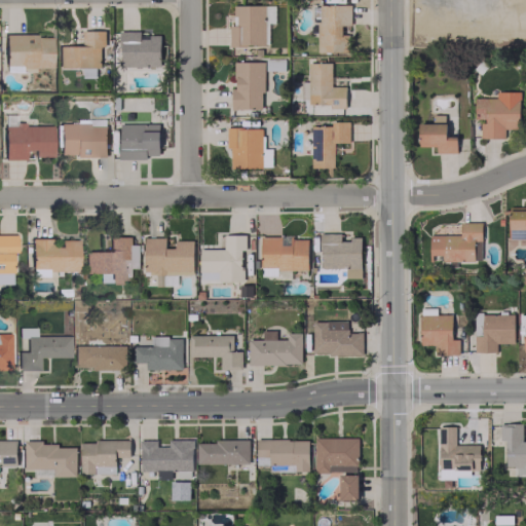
[(229,25),(229,45),(268,45),(267,23),(274,23),(273,4),(233,5),(234,25),(229,25)]
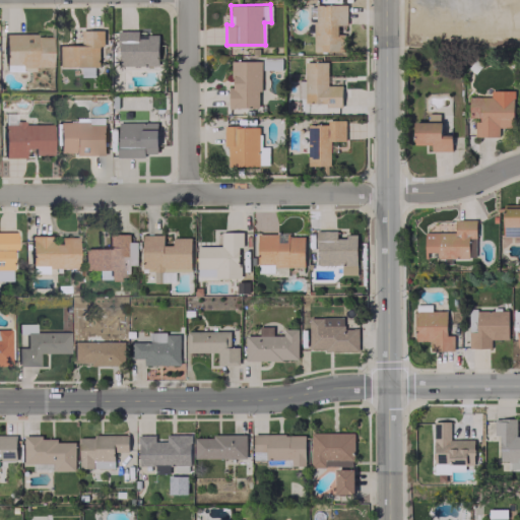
[(343,29),(338,29),(338,24),(346,24),(346,5),(309,4),(309,16),(314,16),(313,51),(343,52),(343,29)]
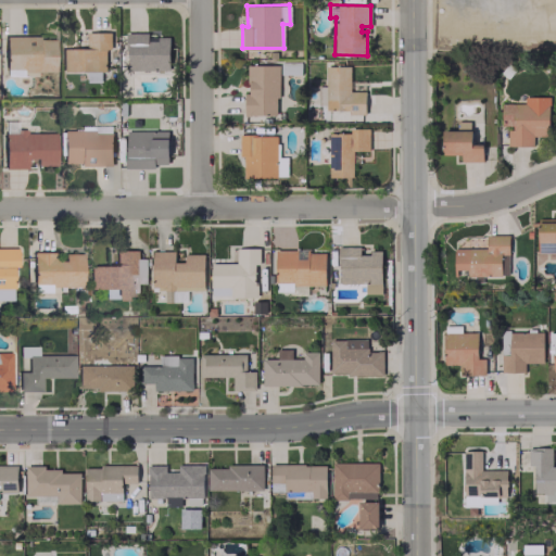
[(60,71),(105,72),(105,49),(110,49),(110,33),(87,32),(87,48),(61,48),(60,71)]
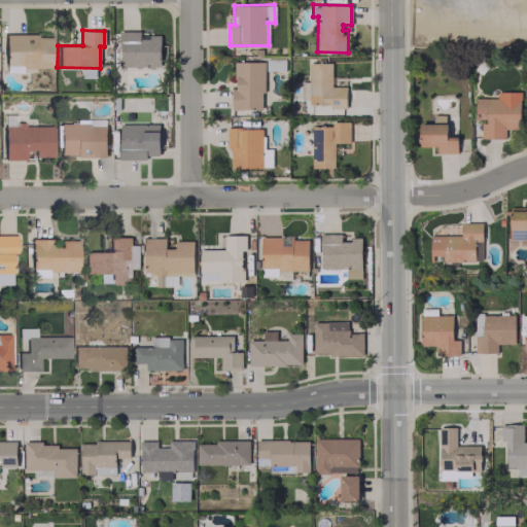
[(160,32),(119,33),(120,67),(161,66),(160,32)]
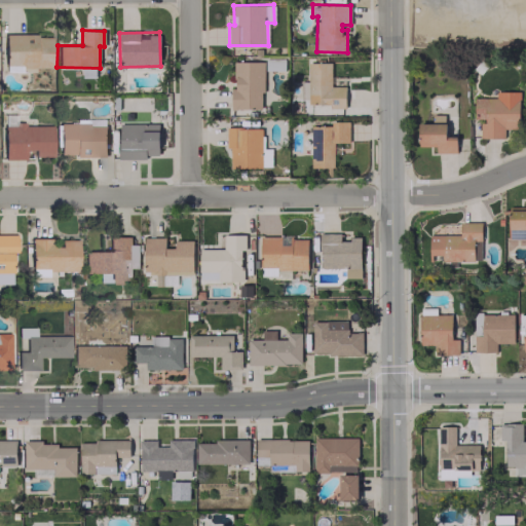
[(50,67),(50,34),(3,35),(3,71),(20,71),(20,68),(50,67)]
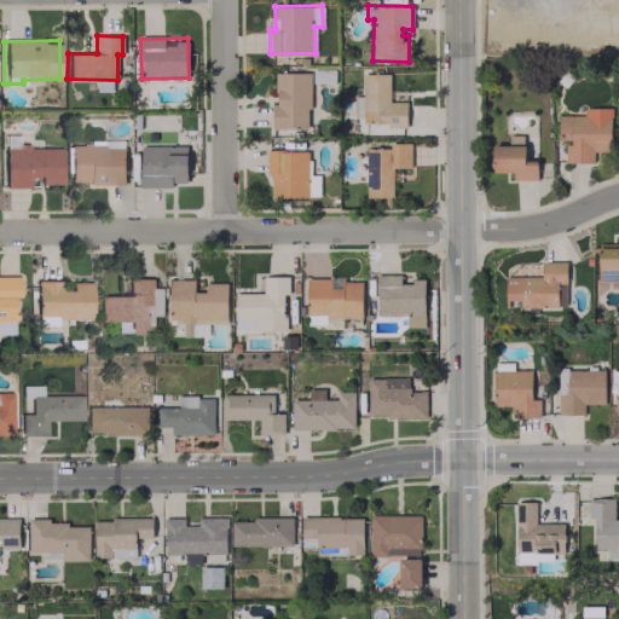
[(310,71),(276,71),(275,104),(272,104),(271,128),(308,128),(310,71)]
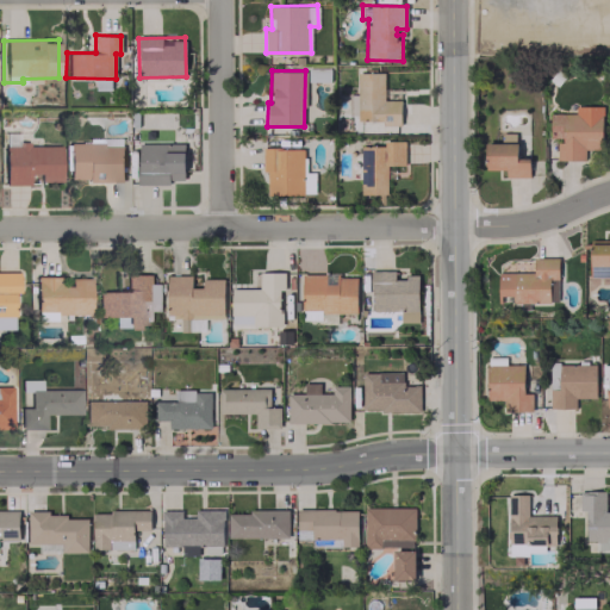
[(384,100),(384,72),(356,73),(356,95),(349,95),(349,112),(356,111),(358,120),(381,120),(381,125),(400,125),(400,99),(384,100)]
